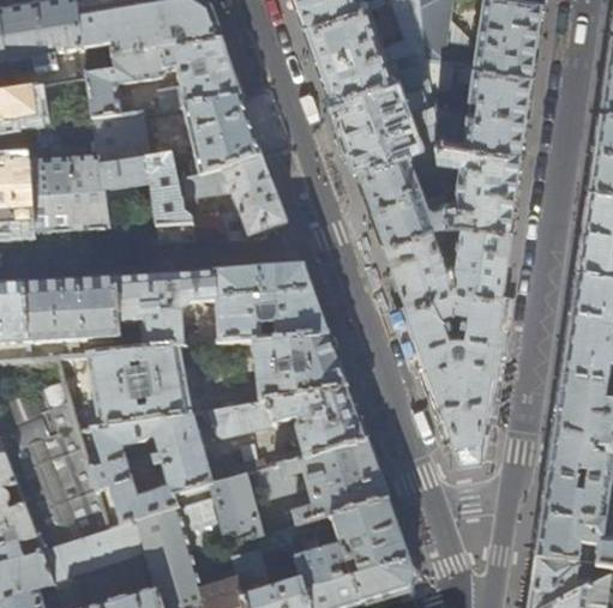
[(0,92),(5,91),(2,73),(0,73),(0,56),(34,52),(35,56),(53,54),(52,49),(82,44),(77,11),(76,0),(47,0),(10,6),(0,7),(0,92)]
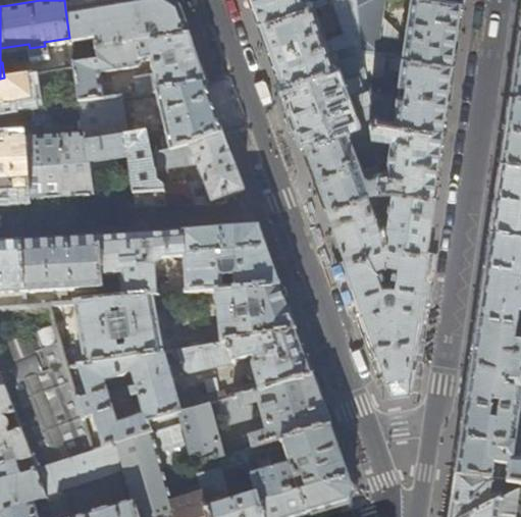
[(118,0),(87,5),(65,9),(69,38),(69,40),(95,35),(98,46),(188,30),(177,4),(171,0),(118,0)]
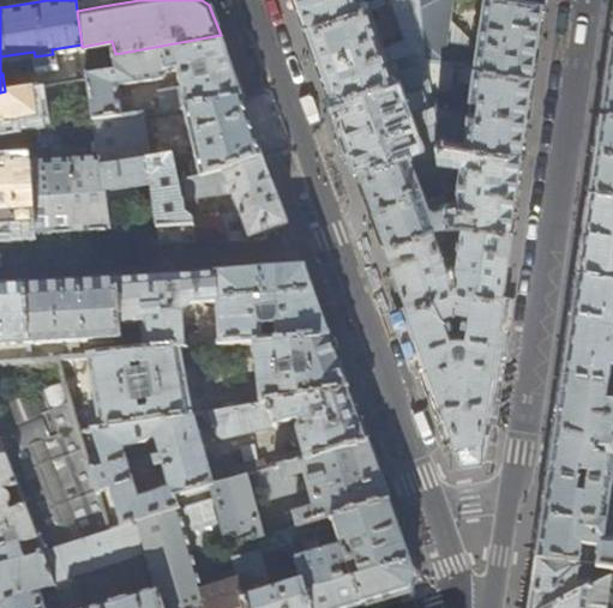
[(298,0),(304,18),(355,0),(298,0)]
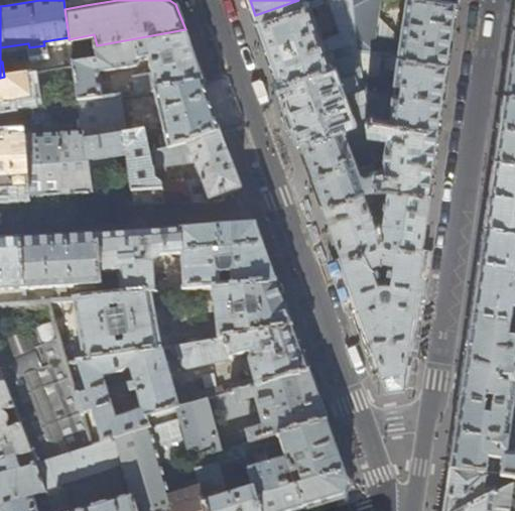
[(277,76),(356,48),(356,44),(352,0),(298,0),(255,15),(266,44),(277,76)]
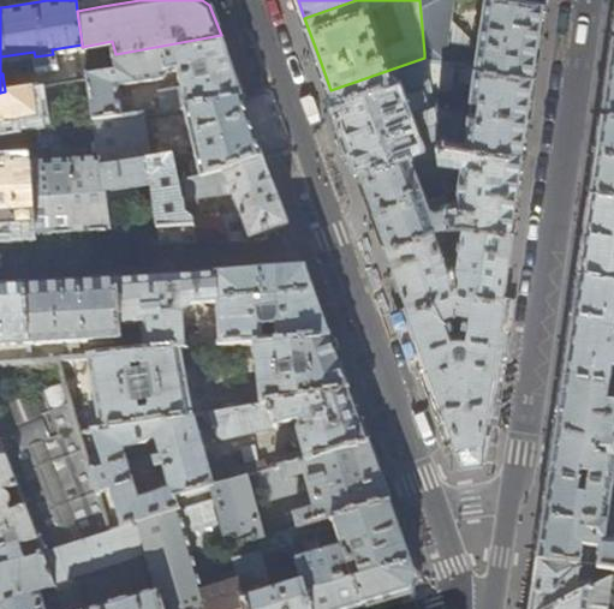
[(445,45),(452,0),(419,0),(424,53),(454,58),(460,58),(535,69),(540,31),(544,0),(483,0),(476,49),(445,45)]
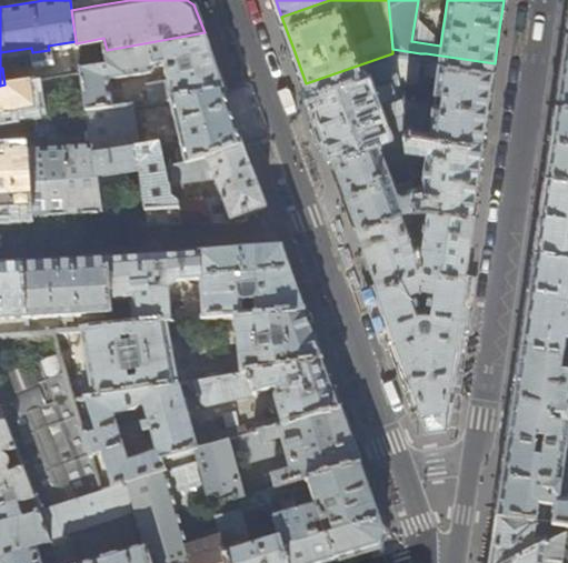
[(160,97),(225,87),(213,58),(205,32),(107,50),(103,50),(106,60),(79,64),(80,73),(82,88),(86,108),(111,103),(108,74),(150,67),(152,63),(152,61),(162,59),(168,77),(145,81),(147,99),(160,97)]
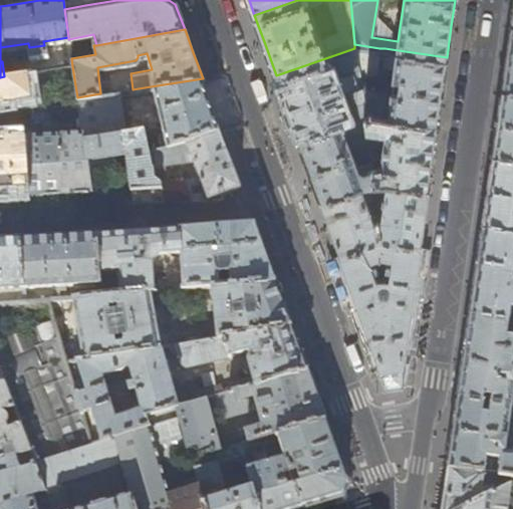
[(512,31),(510,31),(507,57),(501,96),(512,97),(512,31)]
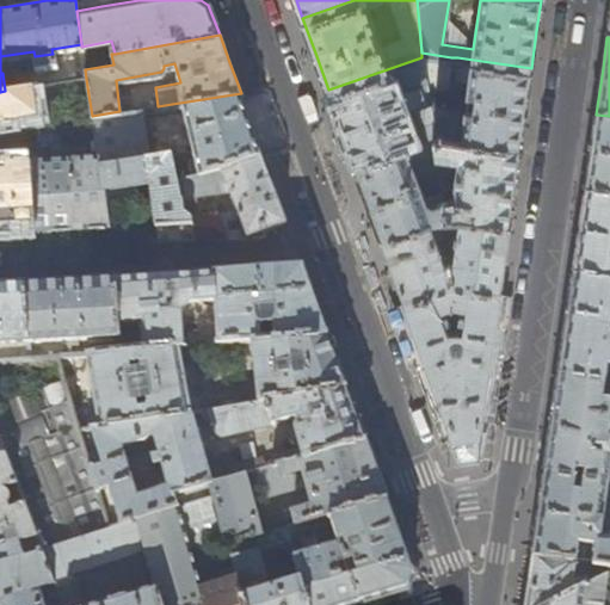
[(448,79),(451,57),(421,53),(421,57),(427,92),(436,82),(444,84),(445,79),(448,79)]
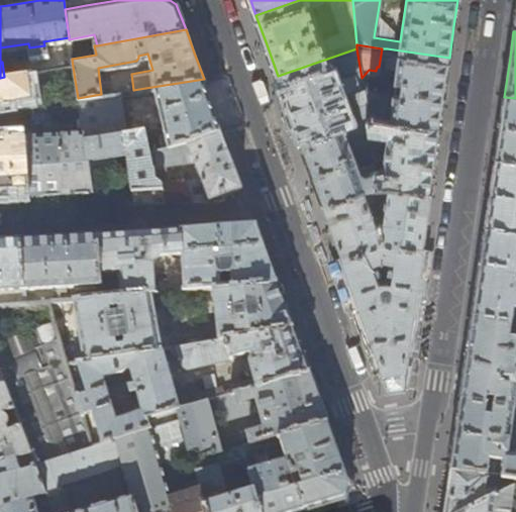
[(367,114),(369,113),(364,87),(362,78),(356,48),(278,76),(289,107),(300,137),(367,114)]
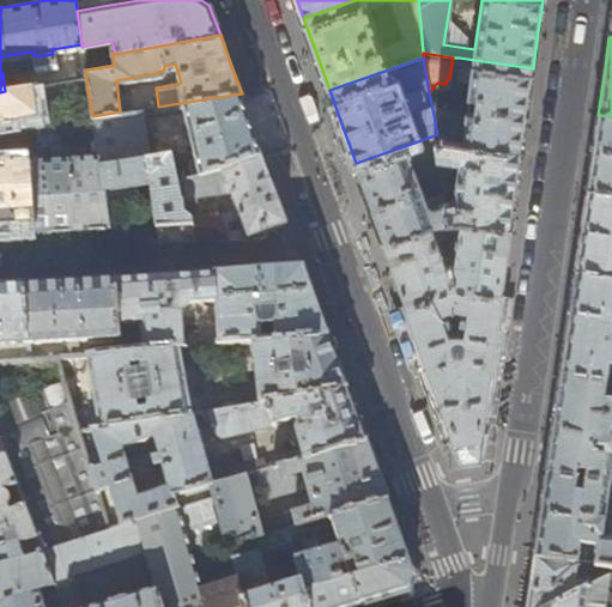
[(527,108),(533,68),(459,58),(456,77),(471,79),(468,92),(473,93),(471,101),(477,102),(474,109),(467,108),(464,102),(455,101),(455,105),(431,103),(437,134),(521,145),(527,108)]
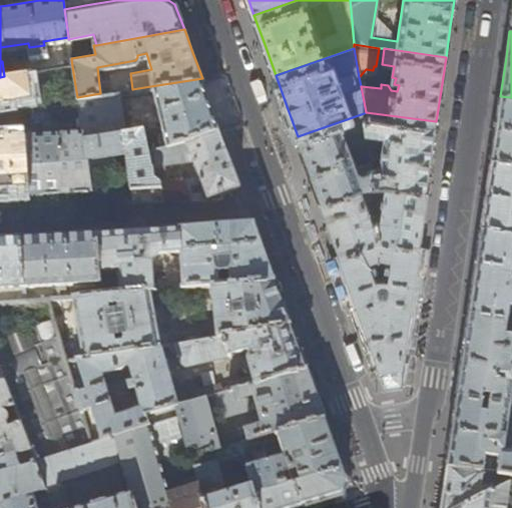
[(74,79),(72,66),(4,76),(0,77),(0,109),(9,108),(9,105),(31,101),(34,97),(33,86),(74,79)]
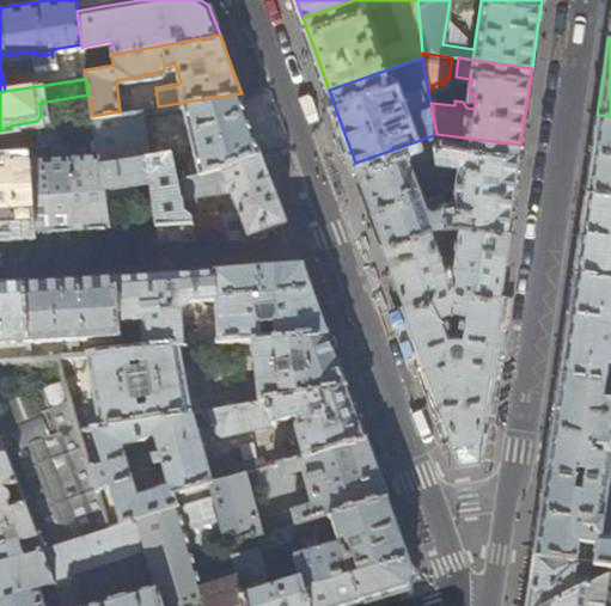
[(199,172),(262,151),(251,122),(242,93),(172,104),(175,111),(184,109),(199,172)]
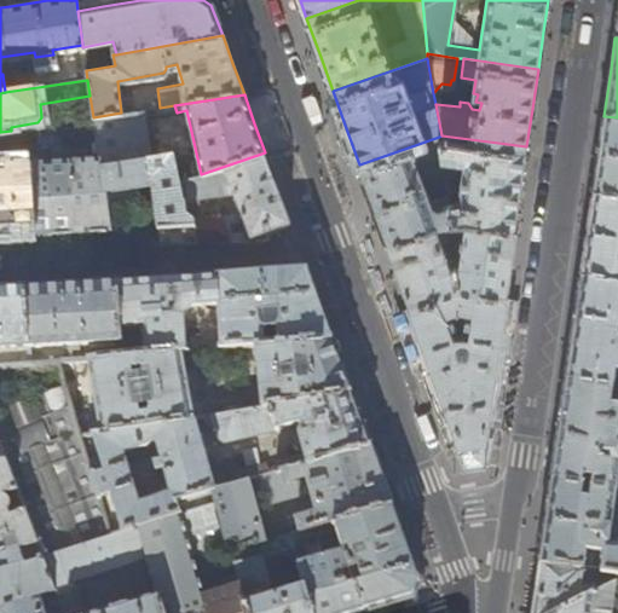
[(151,155),(145,109),(121,113),(93,117),(99,156),(100,163),(151,155)]
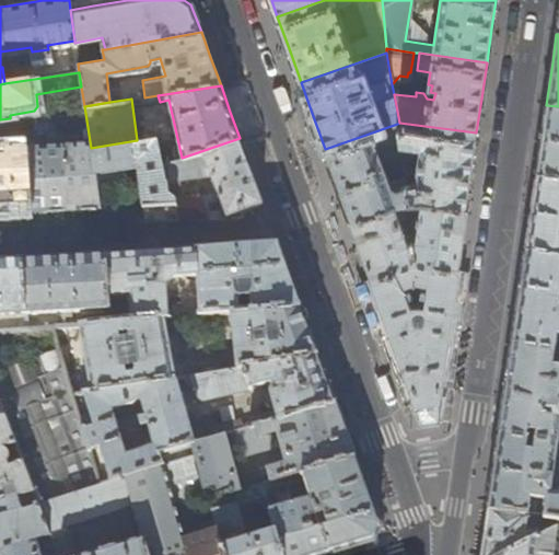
[(558,106),(546,105),(542,137),(536,175),(558,178),(558,106)]
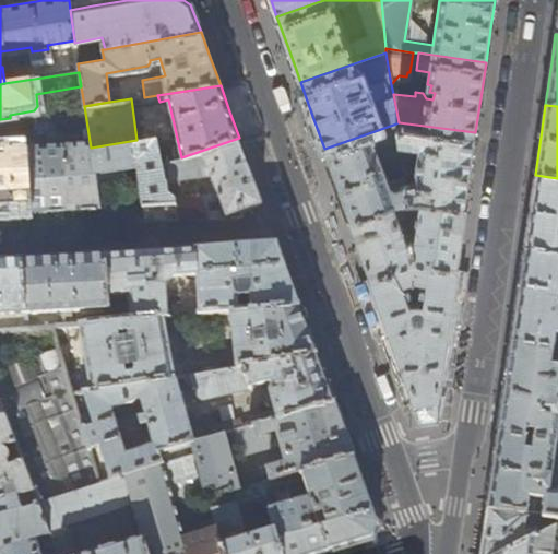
[(475,132),(399,122),(396,124),(401,153),(401,154),(412,156),(413,143),(419,143),(414,179),(404,180),(406,198),(411,197),(420,196),(465,202),(471,168),(475,132)]
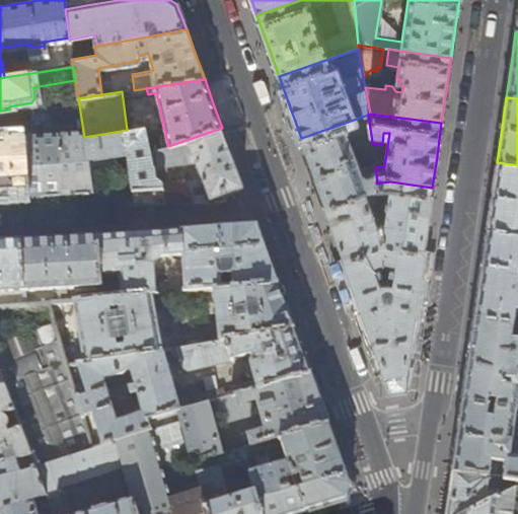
[(372,142),(368,115),(301,138),(315,176),(323,199),(363,186),(377,184),(375,167),(374,156),(369,157),(370,161),(363,164),(357,161),(353,148),(372,142)]
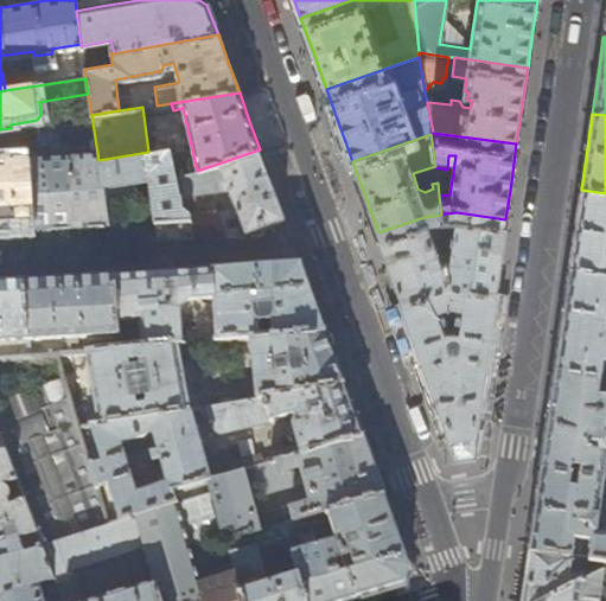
[(244,230),(284,216),(272,181),(260,149),(197,171),(182,174),(179,147),(170,149),(176,181),(178,180),(182,199),(228,185),(234,204),(191,211),(191,219),(191,235),(225,234),(244,230)]
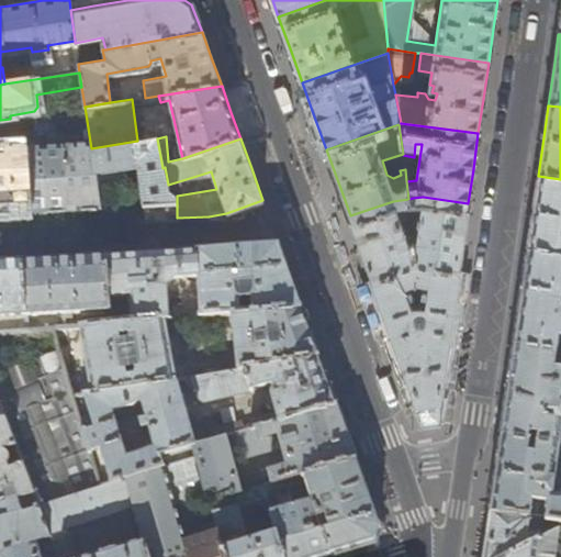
[(163,168),(157,138),(137,141),(91,148),(94,173),(138,166),(143,204),(177,203),(177,196),(166,189),(163,168)]
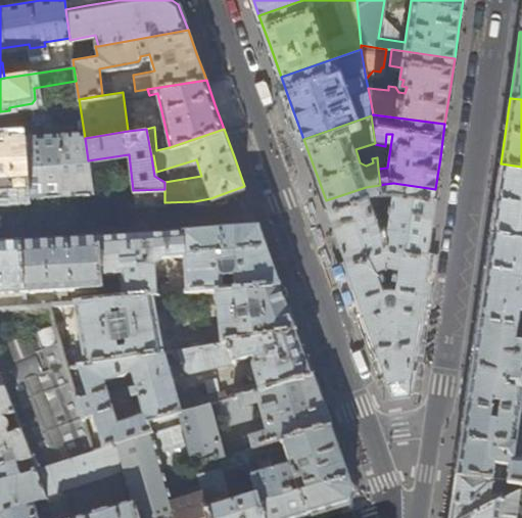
[(85,138),(84,132),(57,133),(61,194),(74,193),(93,192),(88,160),(85,138)]
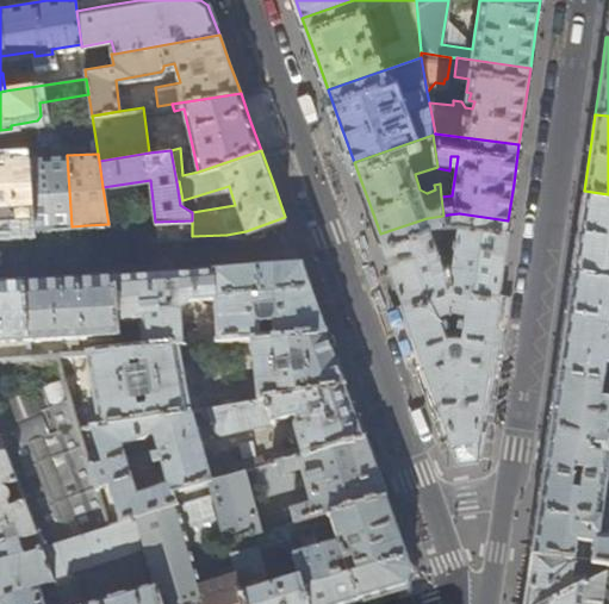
[(72,226),(67,155),(29,159),(33,229),(51,228),(72,226)]
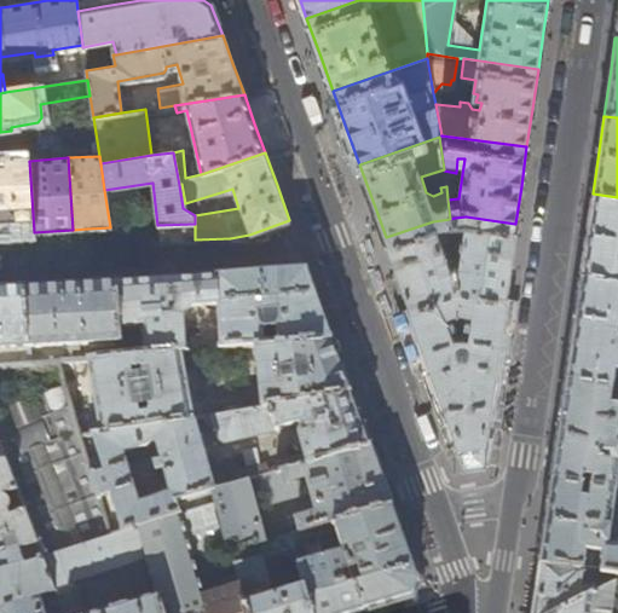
[(0,233),(34,232),(29,161),(0,162),(0,233)]
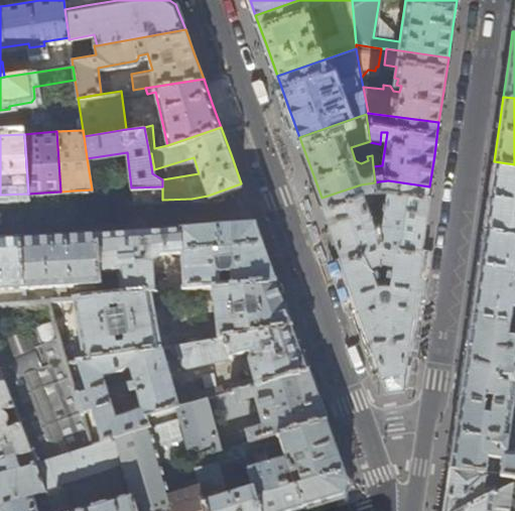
[(514,164),(494,161),(488,198),(484,229),(514,233),(514,164)]
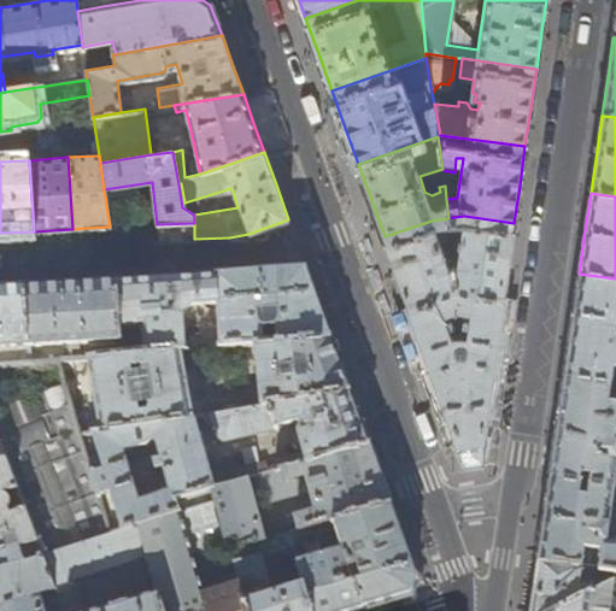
[(451,227),(453,217),(449,218),(432,221),(385,236),(393,262),(397,270),(408,301),(456,283),(504,289),(509,256),(514,223),(464,216),(457,262),(456,264),(455,263),(451,263),(451,264),(447,263),(439,239),(446,235),(444,228),(451,227)]
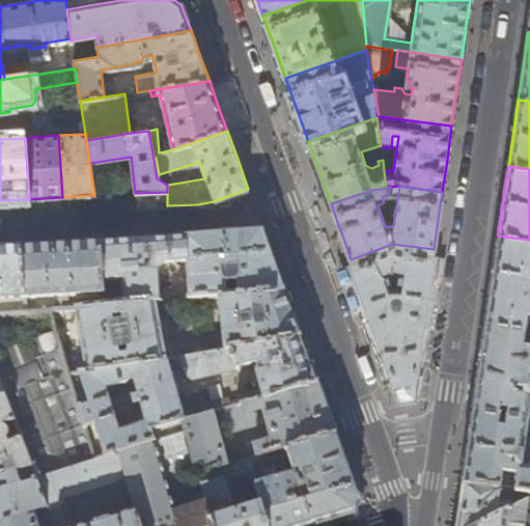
[(159,205),(167,205),(167,192),(135,193),(136,206),(159,205)]
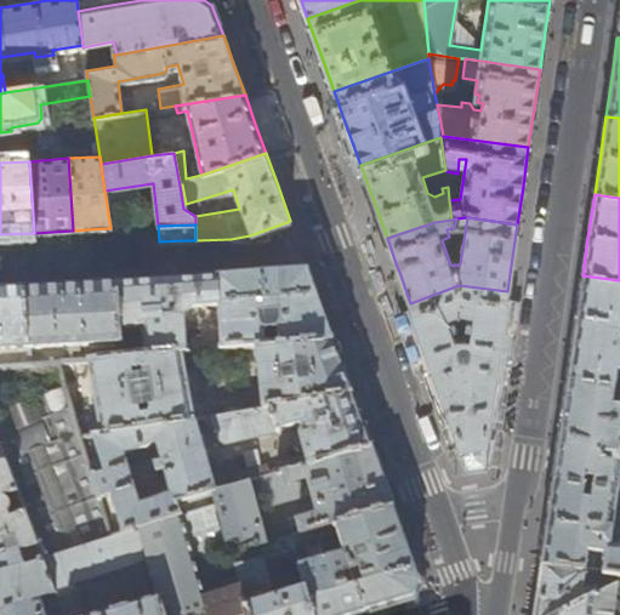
[(306,265),(301,267),(260,269),(159,275),(118,278),(121,324),(143,323),(146,349),(180,347),(187,347),(185,313),(194,302),(217,300),(219,317),(220,317),(222,345),(255,342),(333,337),(318,295),(306,265)]
